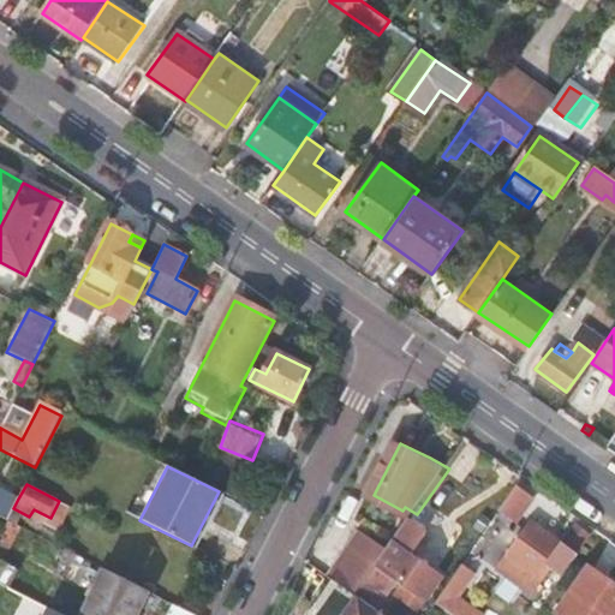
[(0,499),(0,518),(7,521),(13,508),(18,499),(13,495),(16,489),(9,487),(6,493),(4,491),(0,499)]
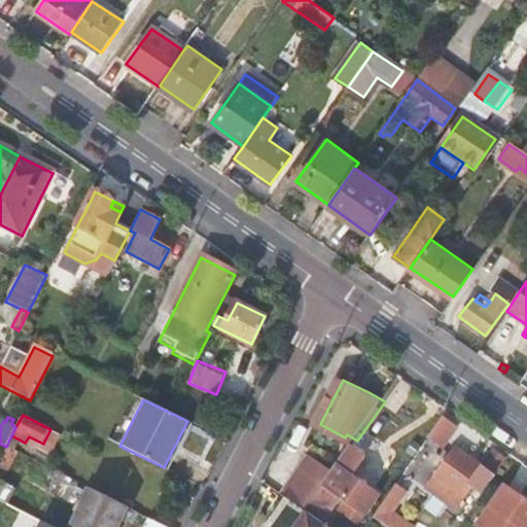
[(460,427),(447,418),(432,440),(445,448),(460,427)]
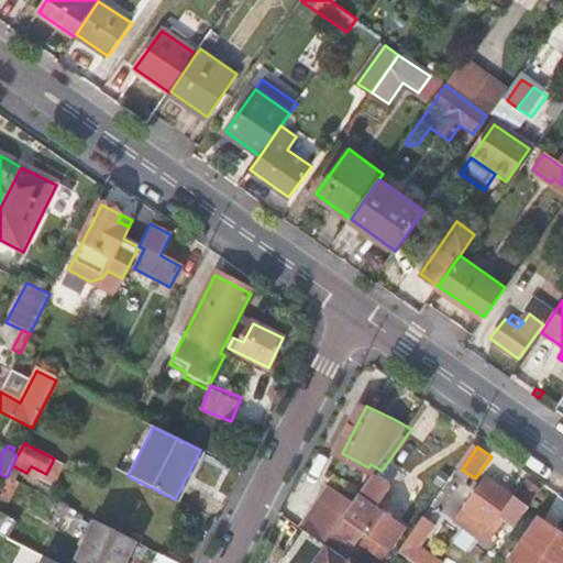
[(63,463),(54,459),(46,474),(31,466),(26,473),(51,485),(63,463)]
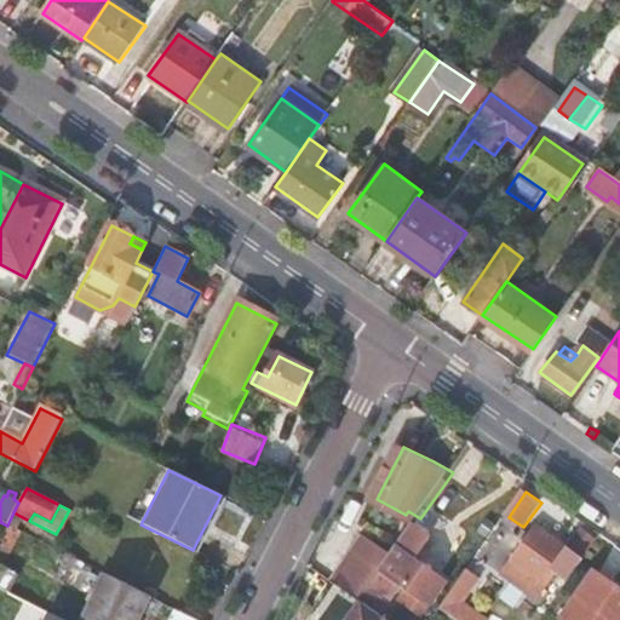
[(0,539),(0,567),(18,532),(7,526),(0,539)]
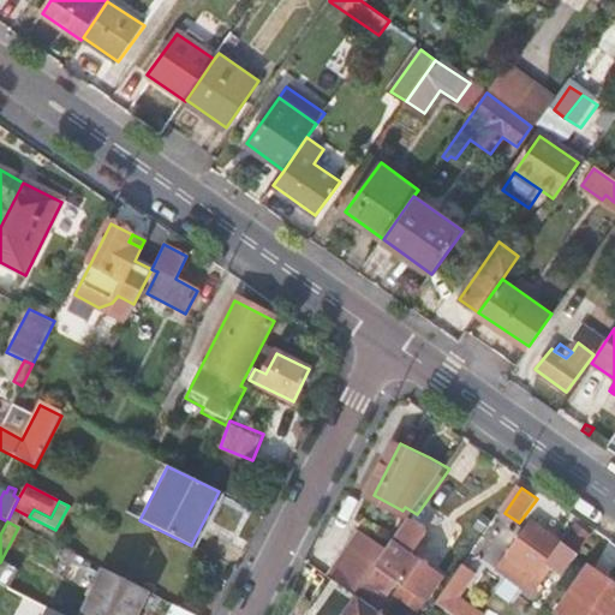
[(423,531),(412,521),(389,554),(380,568),(362,593),(382,608),(401,581),(412,590),(405,602),(422,613),(430,599),(433,601),(446,581),(406,553),(423,531)]
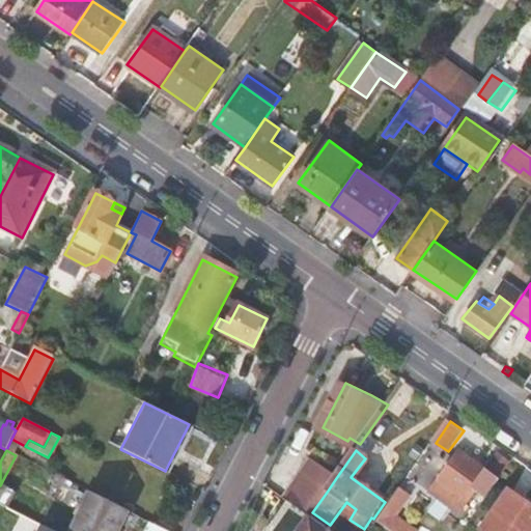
[(491,499),(504,479),(502,478),(512,463),(503,456),(493,472),(464,452),(441,483),(467,501),(475,488),(491,499)]
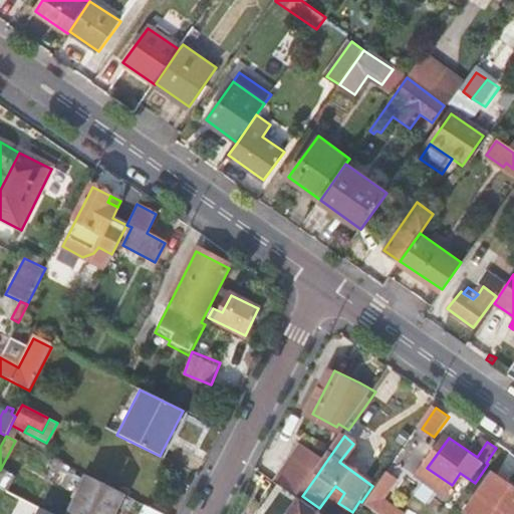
[(304,448),(296,460),(317,475),(325,463),(304,448)]
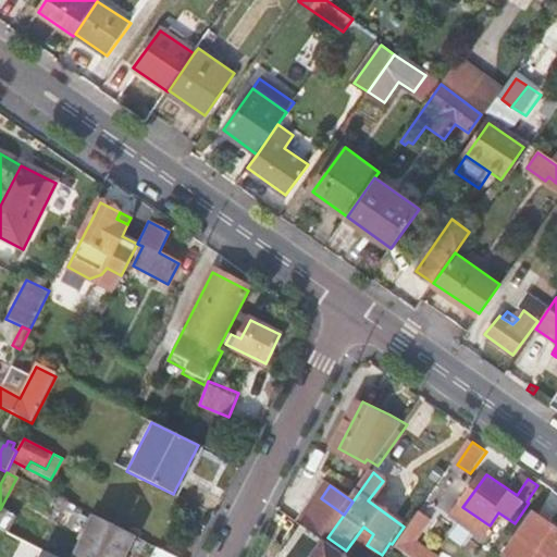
[(321,498),(302,524),(309,530),(325,541),(327,537),(344,515),(321,498)]
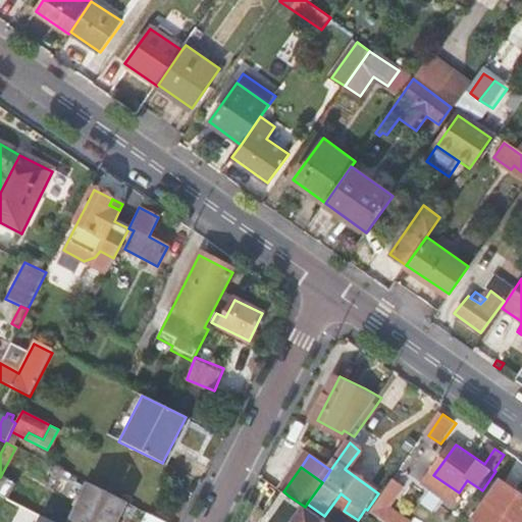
[(521,521),(521,497),(504,483),(476,521),(521,521)]
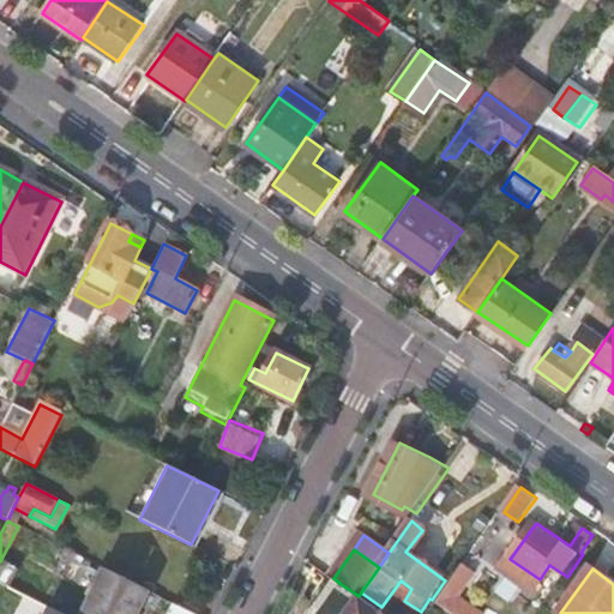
[(152,612),(160,597),(119,577),(100,613),(134,613),(139,606),(152,612)]
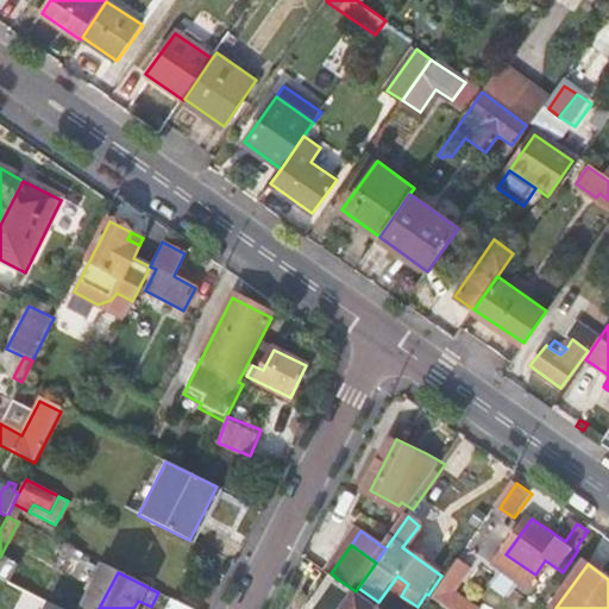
[(435,598),(446,607),(463,584),(452,576),(435,598)]
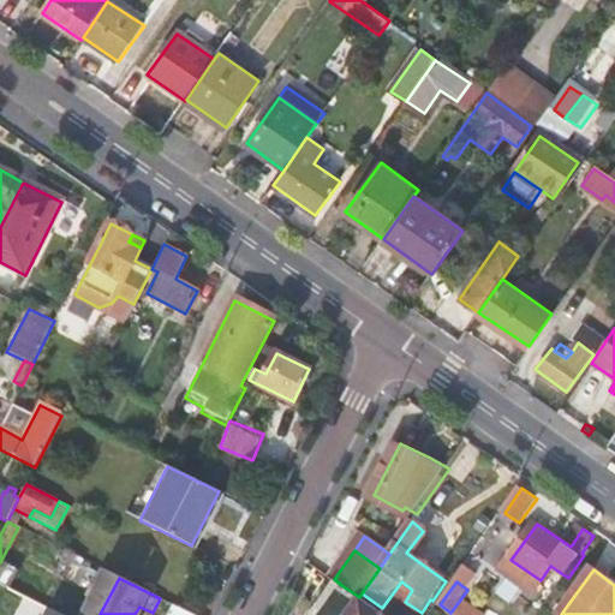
[(384,614),(359,597),(341,585),(328,605),(342,614),(384,614)]
